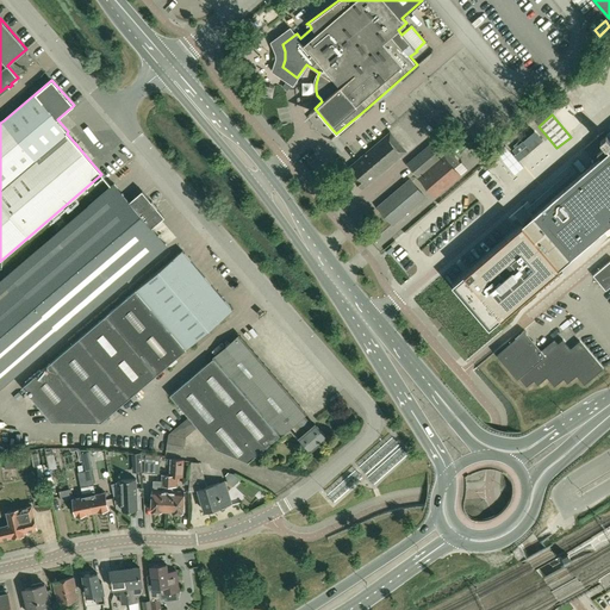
[(523,224),(453,285),(490,328),(560,267),(562,265),(562,266),(564,266),(565,266),(566,266),(566,265),(567,265),(567,263),(567,262),(567,261),(566,261),(568,259),(570,259),(589,242),(587,242),(609,222),(609,138),(604,131),(584,148),(596,161),(531,216),(533,217),(530,218),(529,218),(529,217),(528,217),(527,217),(527,218),(526,218),(526,219),(524,221),(526,221),(526,222),(523,224)]
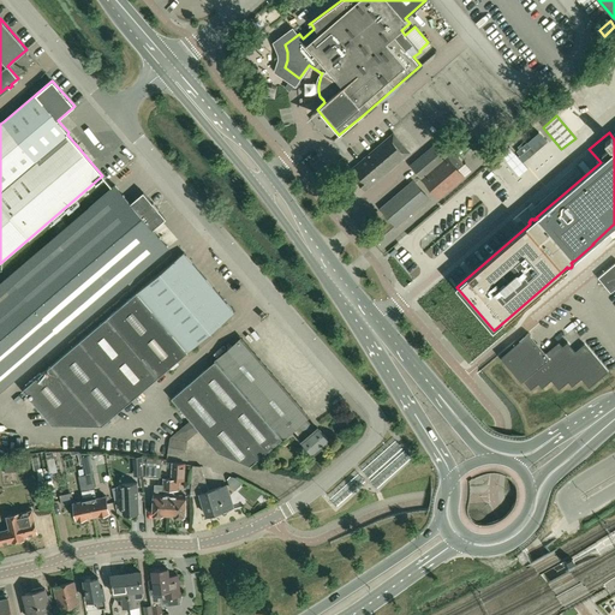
[(364,190),(408,151),(393,135),(350,172),(364,190)]
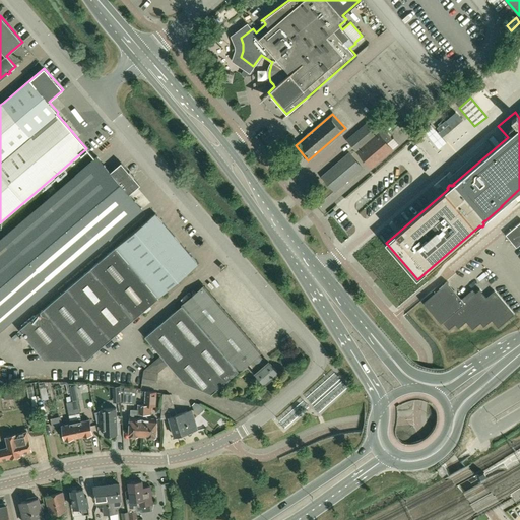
[(454,121),(458,124),(462,120),(459,116),(454,121)]
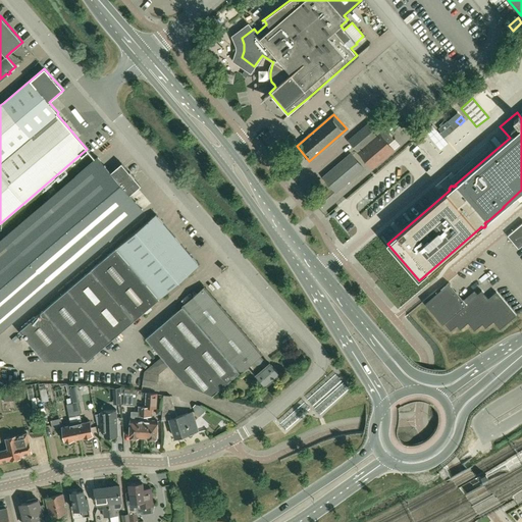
[(394,140),(375,118),(349,141),(373,168),(395,151),(388,144),(394,140)]
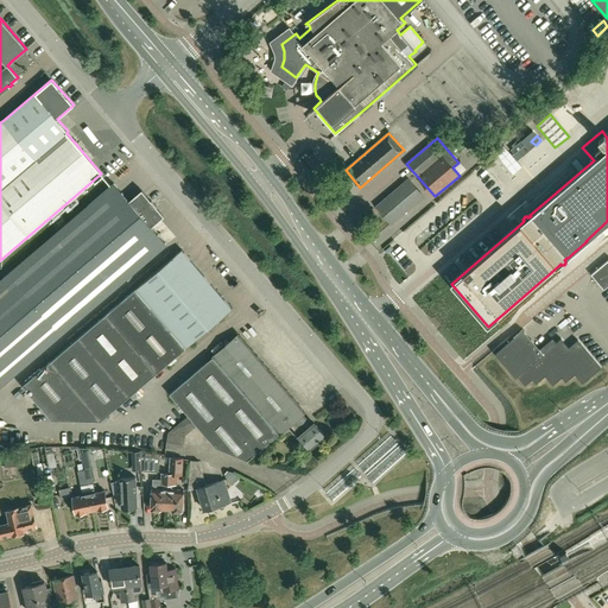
[(513,175),(523,168),(504,145),(495,153),(513,175)]
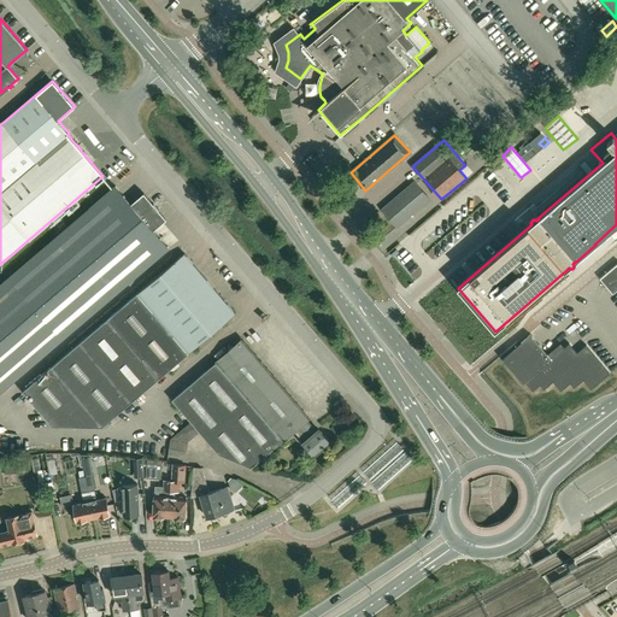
[(397,228),(429,199),(413,181),(381,209),(397,228)]
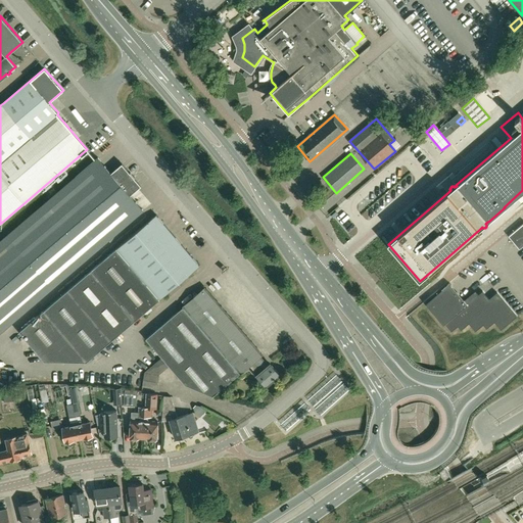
[(141,185),(131,174),(122,163),(111,173),(98,157),(0,240),(0,331),(131,221),(143,210),(130,195),(141,185)]
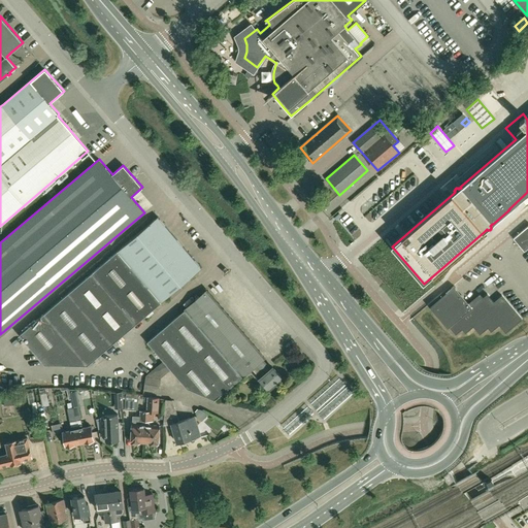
[(44,364),(88,365),(201,268),(158,217),(19,334),(44,364)]
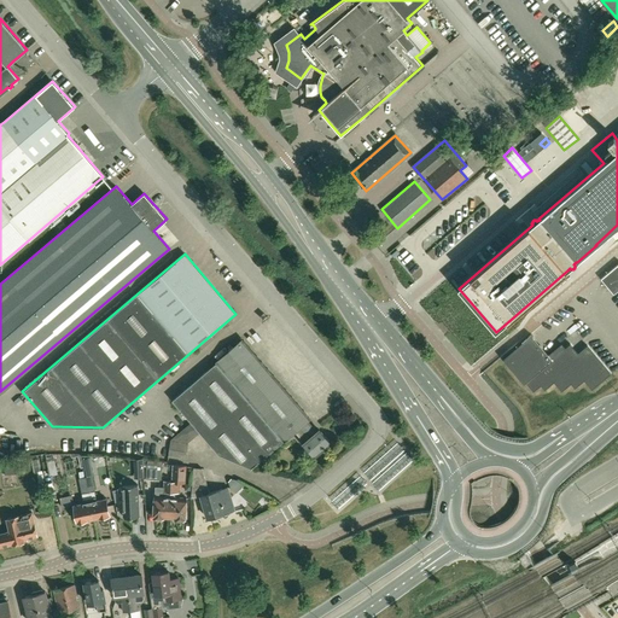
[(617,264),(601,279),(613,295),(617,290),(617,264)]
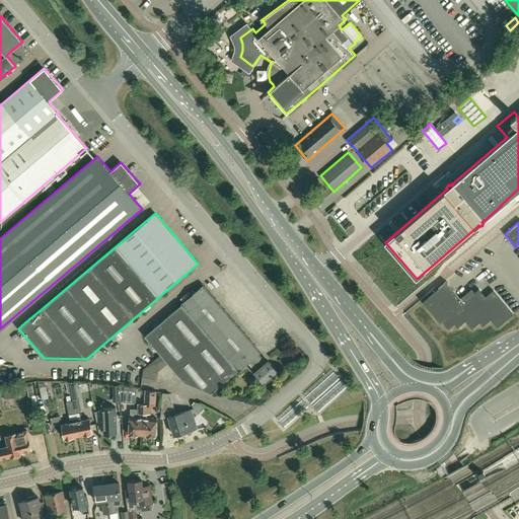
[(376,268),(383,262),(373,251),(367,257),(376,268)]
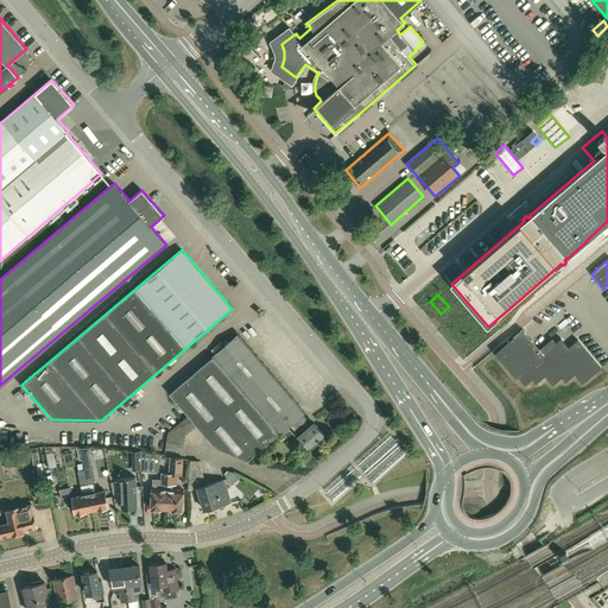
[(582,384),(601,368),(577,340),(568,348),(561,339),(551,346),(550,344),(546,344),(539,349),(524,331),(496,354),(515,378),(518,377),(525,385),(532,379),(536,384),(545,377),(552,386),(562,378),(565,382),(575,374),(582,384)]
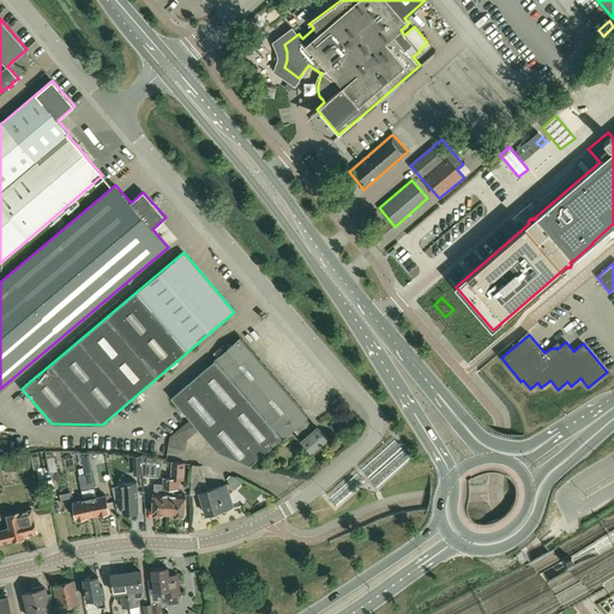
[(313,453),(329,439),(318,426),(315,428),(306,417),(308,415),(241,337),(172,397),(217,451),(251,464),(298,425),(307,435),(302,440),(313,453)]
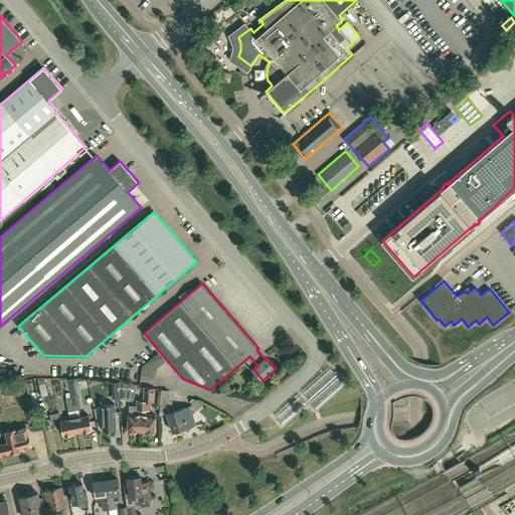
[(155,383),(157,369),(143,367),(140,381),(155,383)]
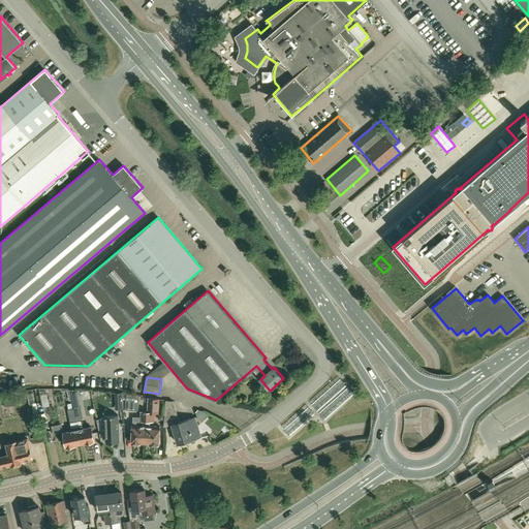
[(50,406),(47,394),(40,395),(42,407),(50,406)]
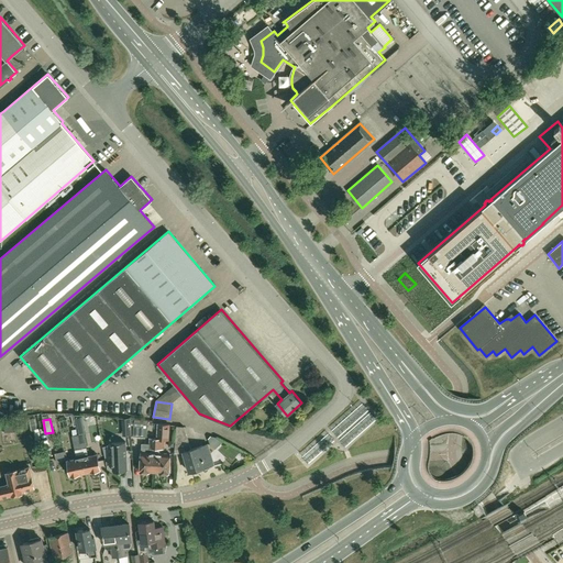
[(134,422),(133,437),(147,438),(148,423),(134,422)]
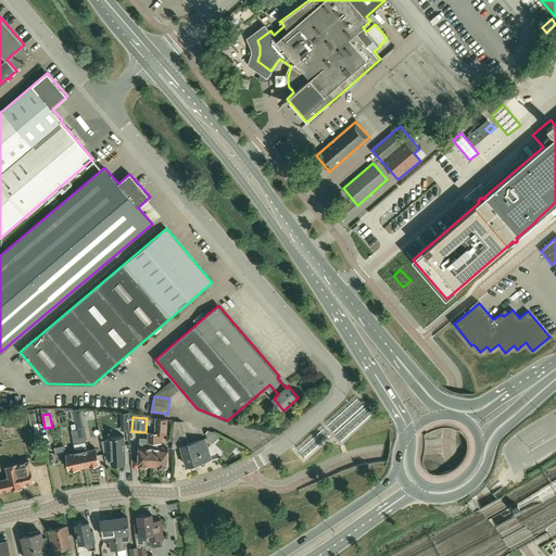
[(167,467),(168,447),(156,446),(156,442),(161,443),(162,433),(166,433),(166,418),(155,417),(154,432),(153,449),(152,466),(167,467)]
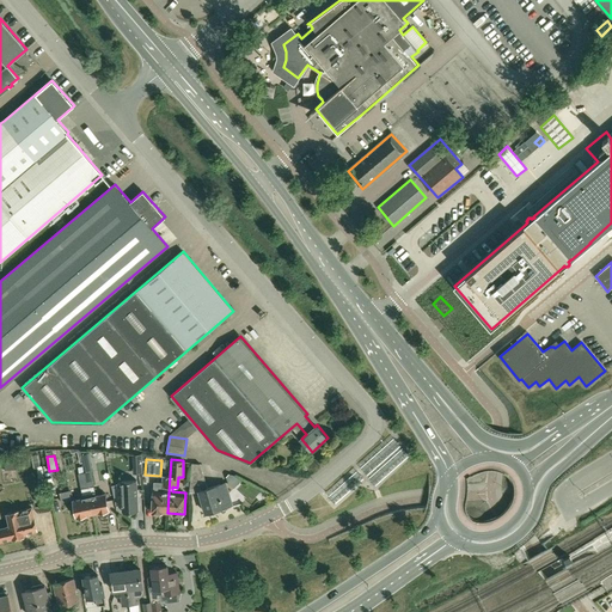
[(206,513),(232,505),(226,482),(208,488),(201,464),(191,463),(189,494),(199,490),(206,513)]
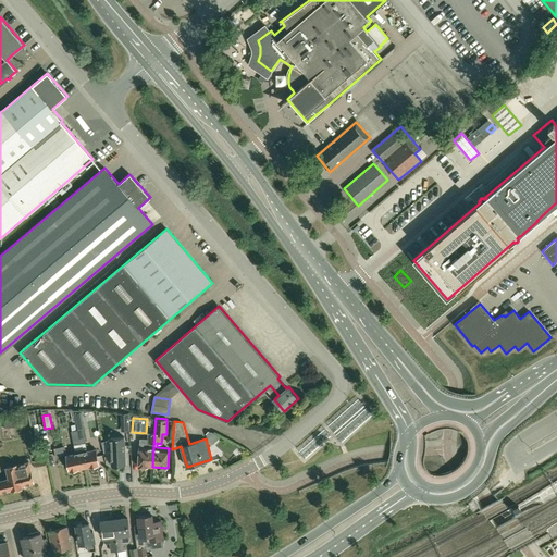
[(85,467),(89,466),(90,468),(93,469),(95,470),(97,469),(99,466),(99,463),(96,448),(87,450),(83,429),(77,430),(81,447),(85,467)]
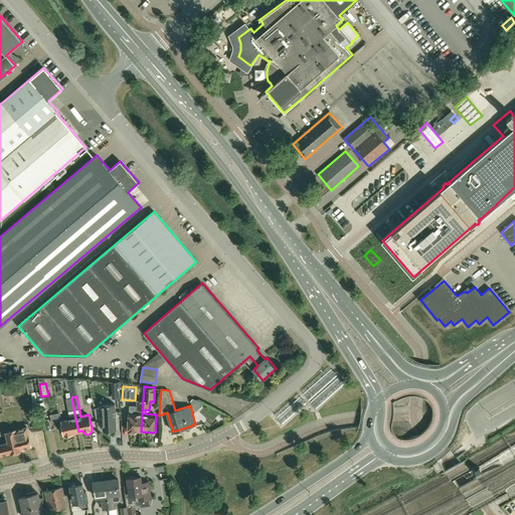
[(72,435),(72,433),(78,432),(74,413),(71,397),(65,398),(69,418),(61,420),(64,434),(65,437),(67,438),(69,438),(71,437),(72,435)]
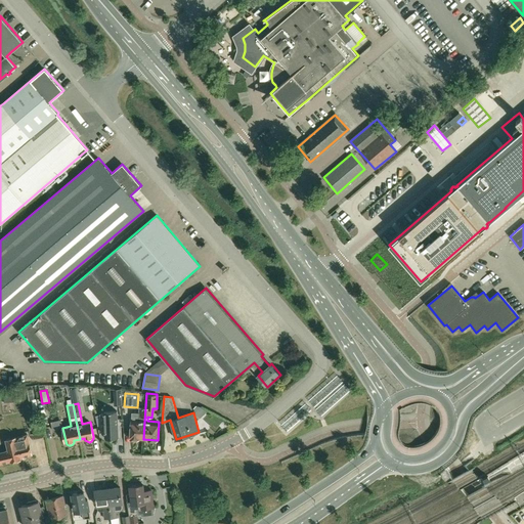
[(131,420),(130,438),(143,439),(144,423),(145,407),(139,406),(138,421),(131,420)]
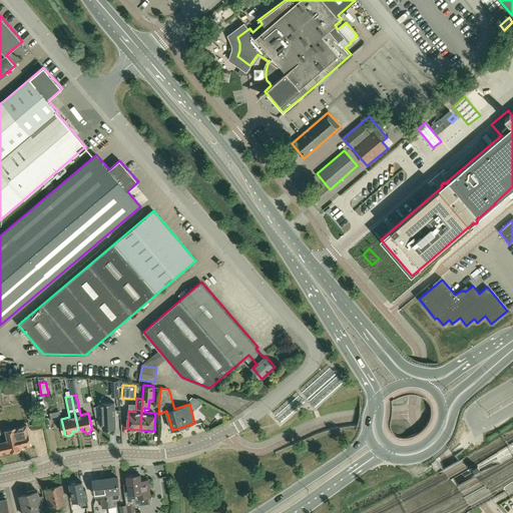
[(103,430),(115,429),(114,403),(101,403),(101,405),(98,405),(99,424),(102,424),(103,430)]
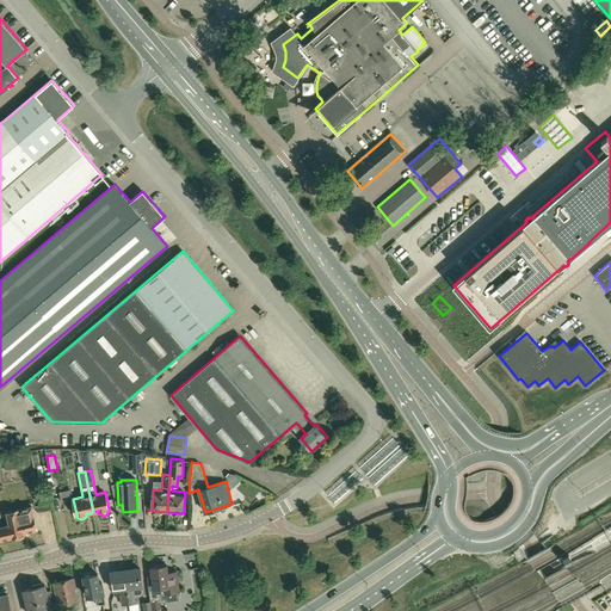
[(24,532),(37,529),(32,506),(7,512),(10,524),(0,526),(0,539),(24,535),(24,532)]
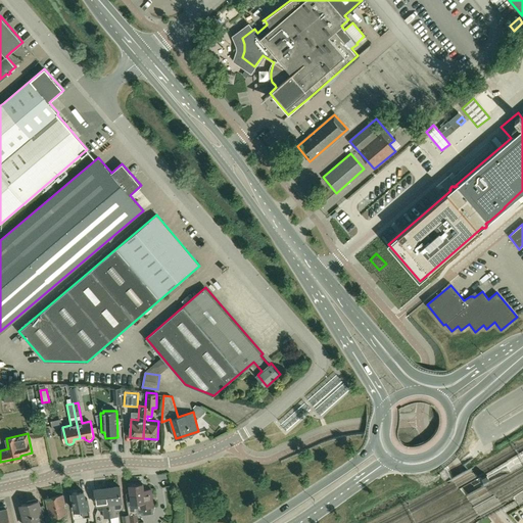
[(140,508),(153,506),(151,488),(144,489),(143,483),(130,484),(131,491),(126,492),(129,515),(137,514),(136,507),(140,506),(140,508)]
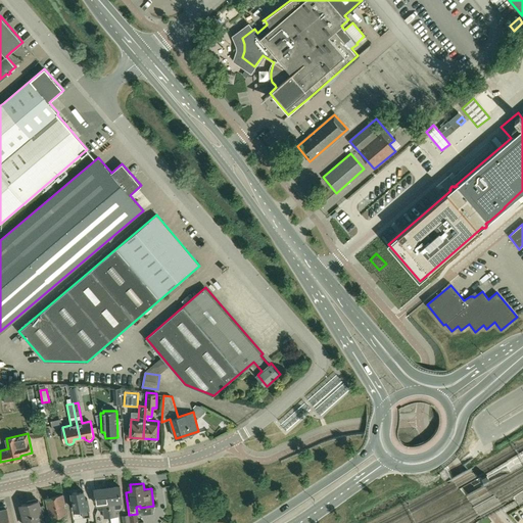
[(122,506),(121,502),(122,502),(120,485),(106,487),(108,502),(110,517),(115,516),(114,509),(120,508),(122,506)]
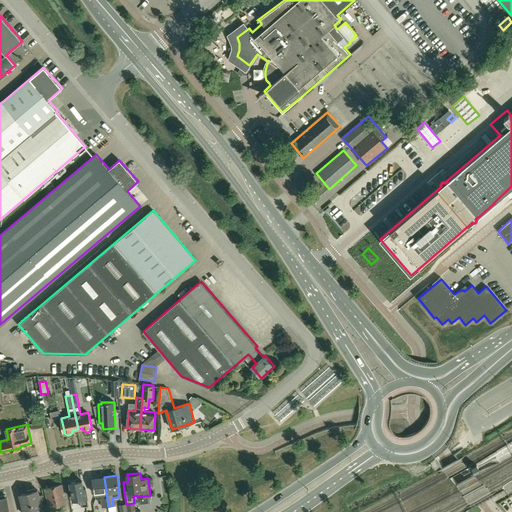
[(97,499),(101,499),(102,506),(108,506),(106,491),(104,477),(92,478),(94,494),(95,494),(96,498),(97,499)]
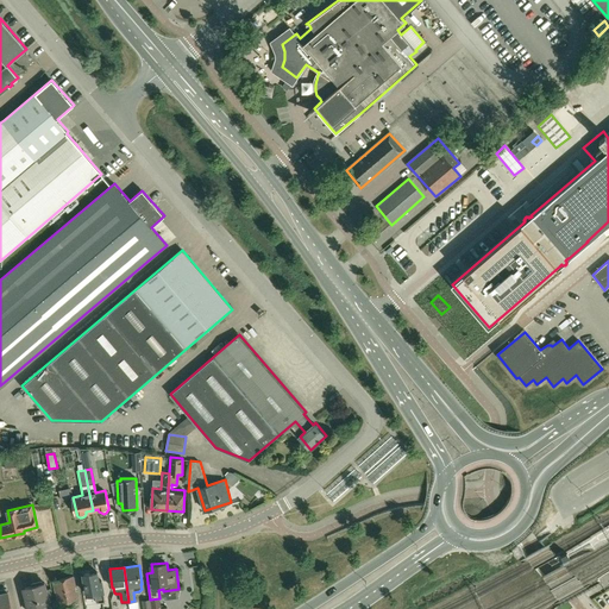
[(105,602),(104,589),(101,577),(99,578),(98,571),(83,573),(87,595),(94,594),(96,603),(105,602)]
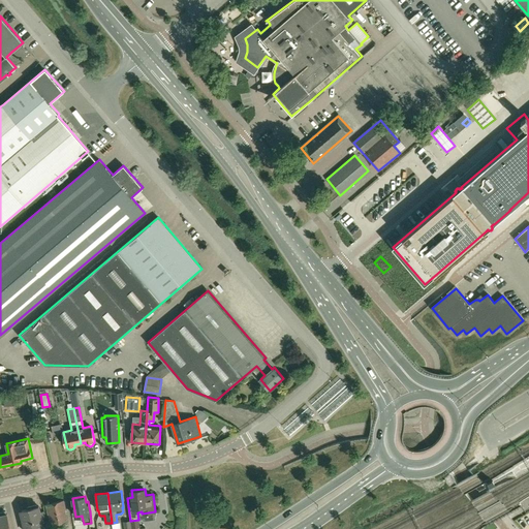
[(68,521),(66,511),(64,500),(45,504),(51,525),(68,521)]
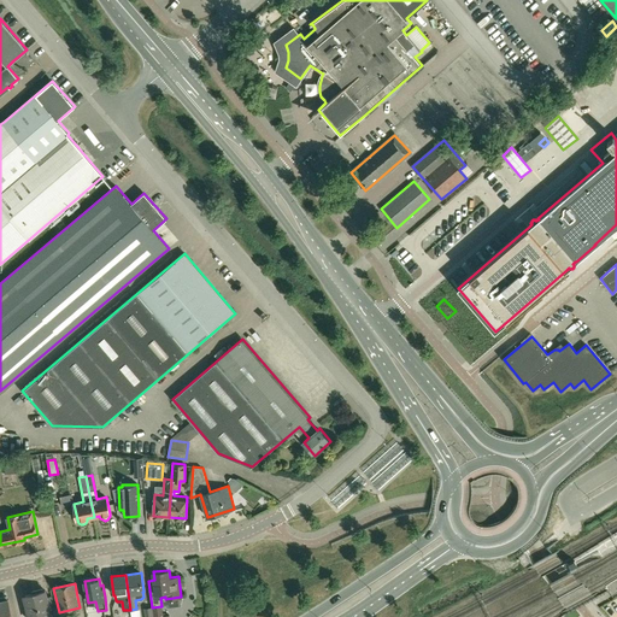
[(24,595),(24,597),(29,616),(52,616),(46,591),(24,595)]
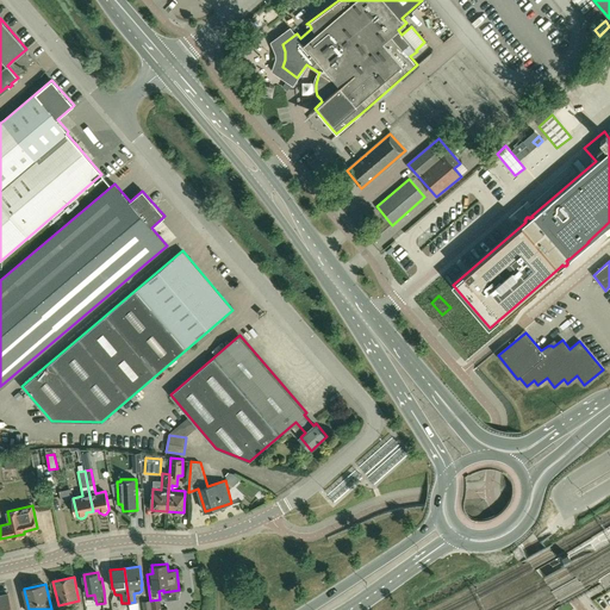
[(0,609),(12,609),(8,592),(7,593),(6,590),(0,591),(0,609)]
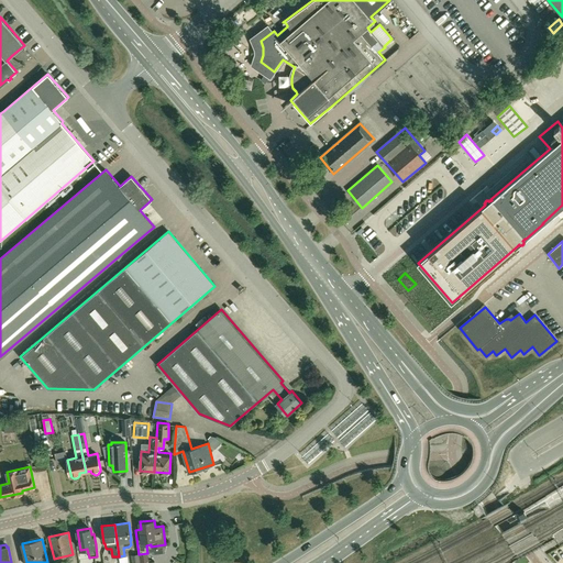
[(146,562),(147,561),(148,561),(147,553),(139,554),(140,562),(146,562)]
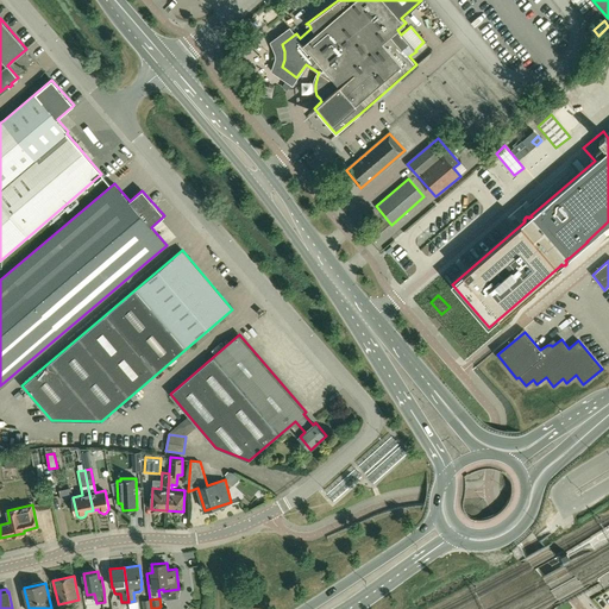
All buildings are outlined.
